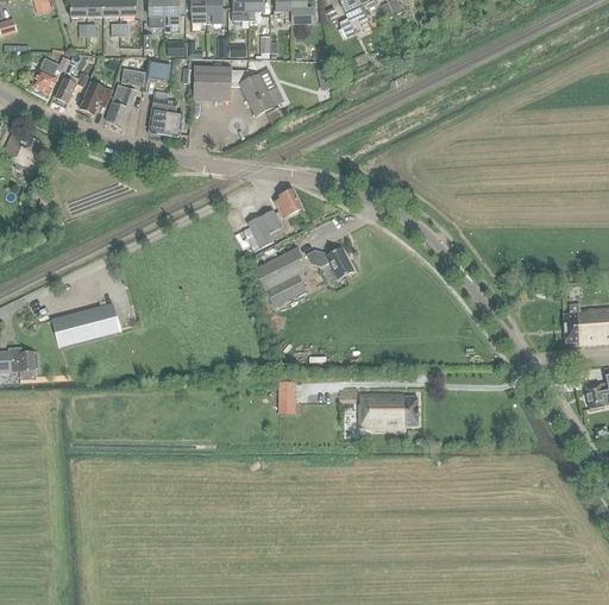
[(88,17),(87,0),(70,1),(71,17),(88,17)]
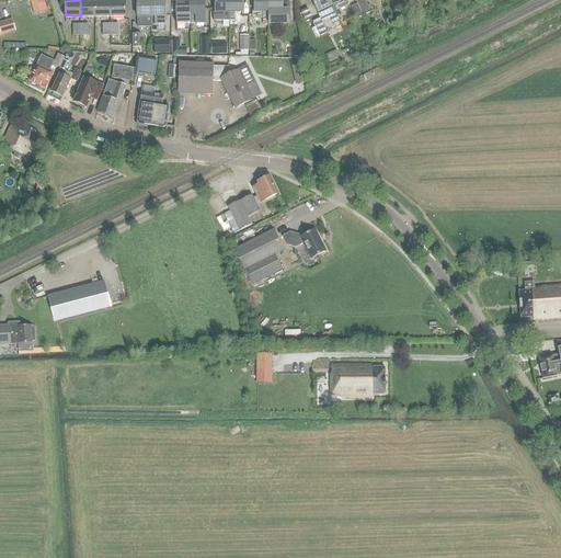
[(80,0),(81,15),(95,15),(94,0),(80,0)]
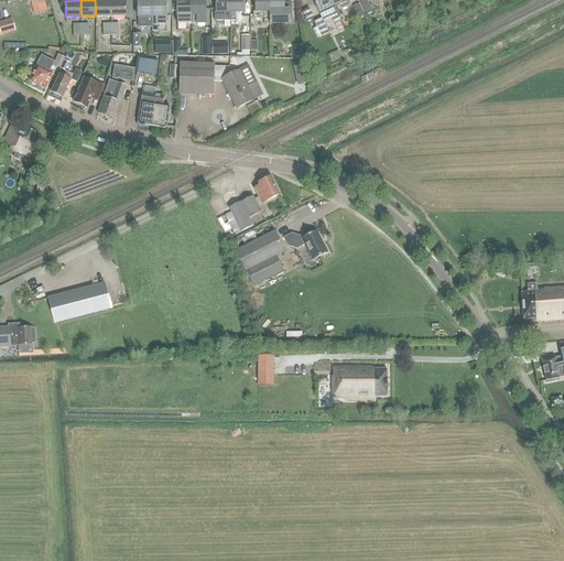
[(95,0),(96,15),(110,14),(110,0),(95,0)]
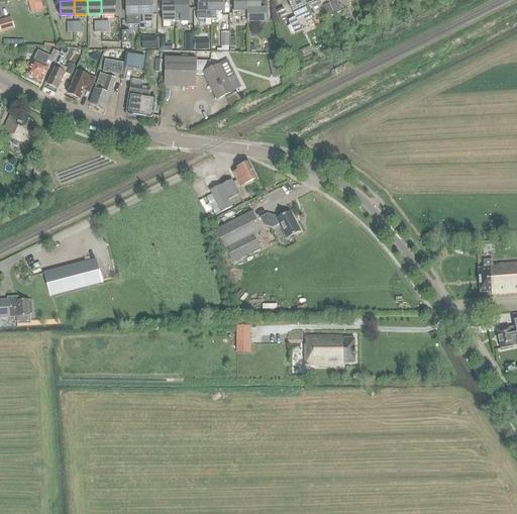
[(101,0),(101,13),(115,13),(115,0),(101,0)]
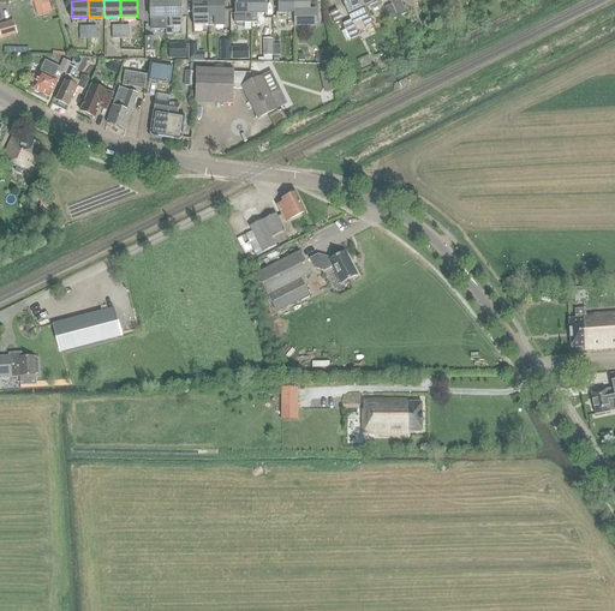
[(150,27),(166,27),(166,0),(149,0),(150,27)]
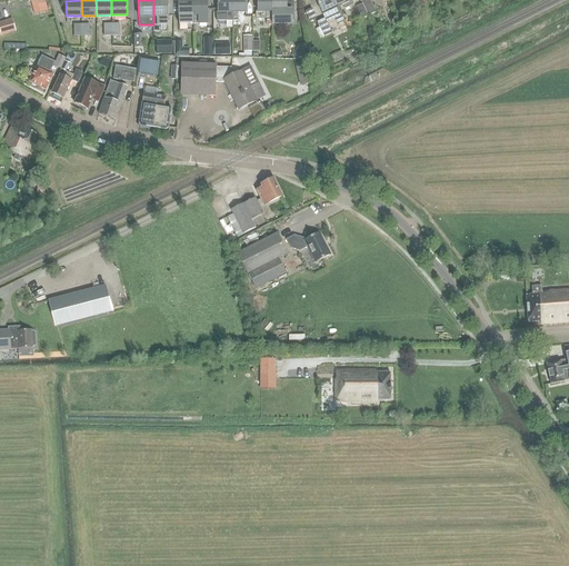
[(153,0),(153,25),(153,29),(159,29),(159,21),(167,21),(167,12),(167,0),(153,0)]
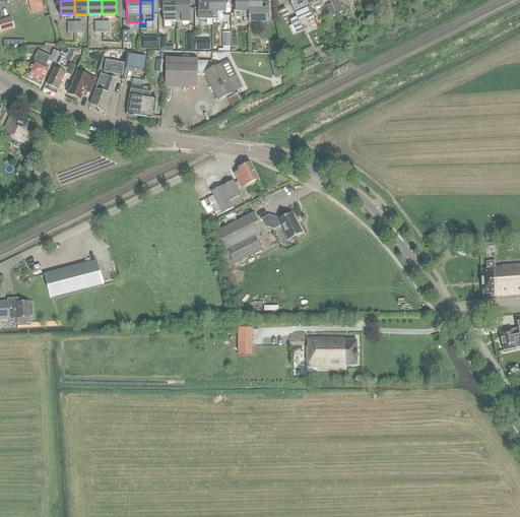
[(177,19),(177,0),(163,0),(164,19),(177,19)]
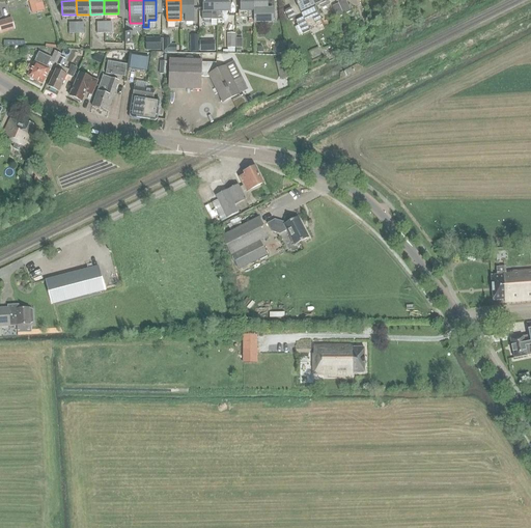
[(180,0),(180,20),(193,20),(193,0),(180,0)]
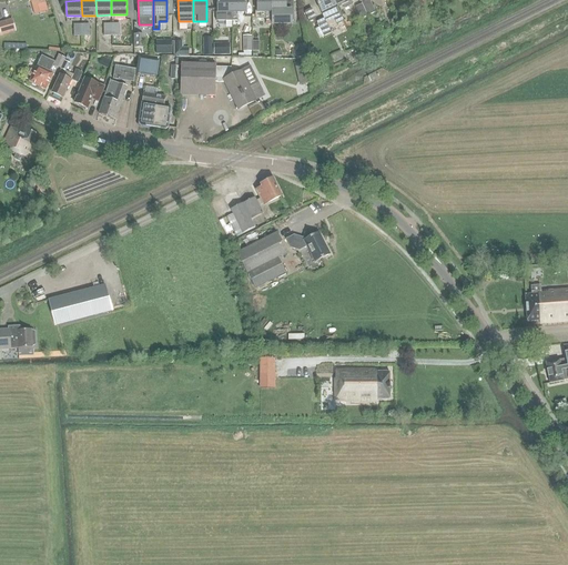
[(215,18),(232,18),(231,0),(216,0),(217,9),(215,9),(215,18)]
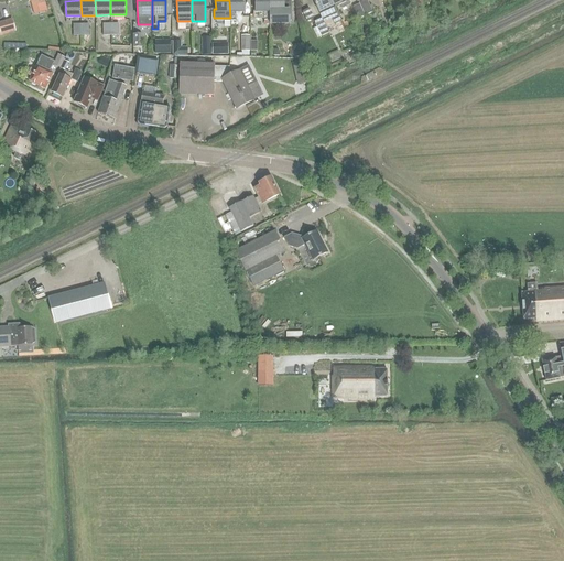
[(229,0),(230,18),(236,18),(236,9),(243,9),(243,0),(229,0)]
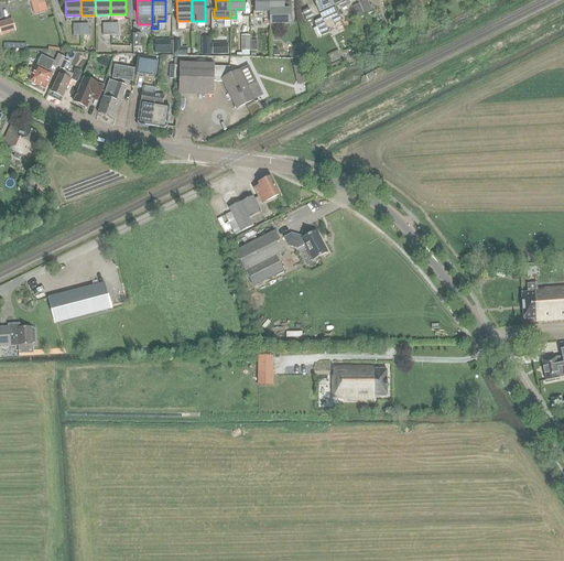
[(270,20),(269,0),(255,0),(255,9),(252,9),(252,14),(263,14),(263,20),(270,20)]
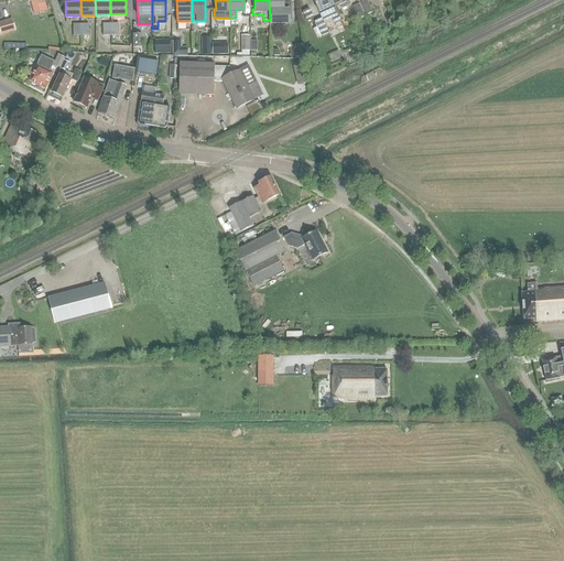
[(291,23),(291,19),(291,8),(283,8),(282,0),(269,0),(270,20),(270,23),(291,23)]
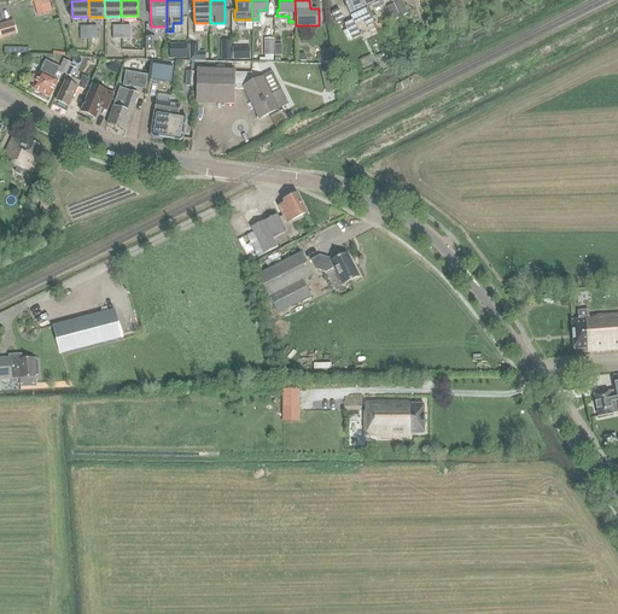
[(345,0),(350,11),(351,13),(360,9),(363,18),(366,23),(373,19),(367,6),(365,0),(345,0)]
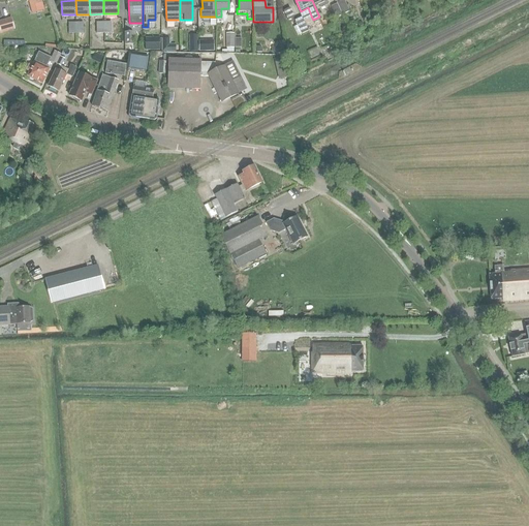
[(337,0),(337,1),(342,12),(349,9),(345,0),(337,0)]
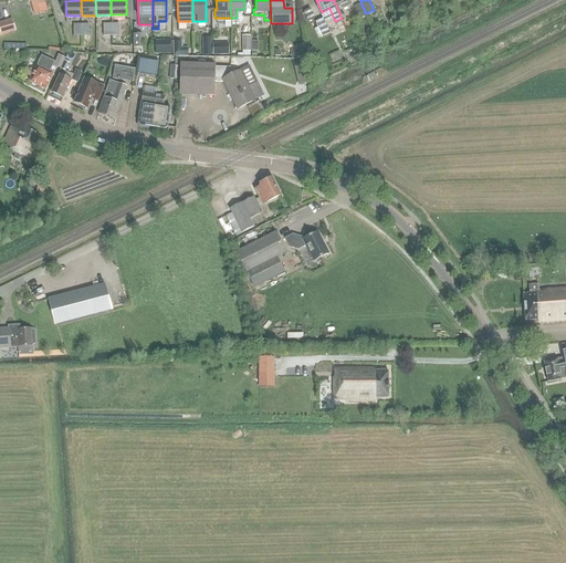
[(360,16),(366,13),(360,1),(354,3),(360,16)]
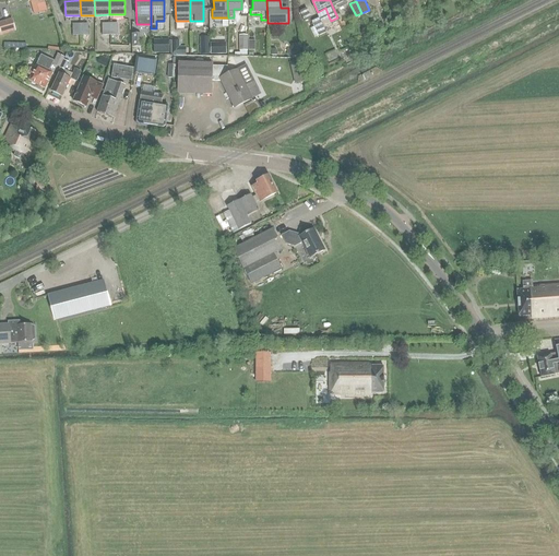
[(12,16),(0,19),(0,26),(1,32),(8,30),(15,28),(12,16)]
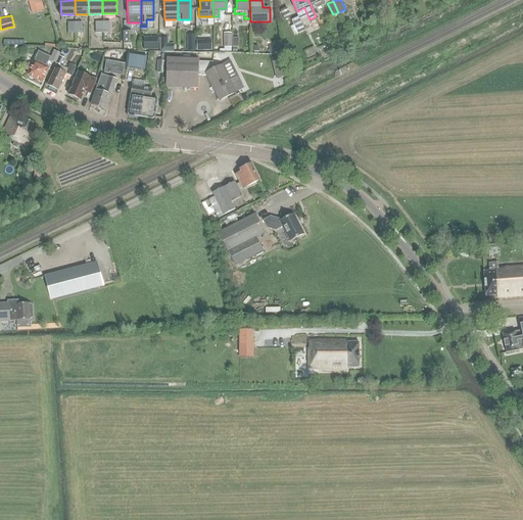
[(305,28),(299,15),(291,18),(297,32),(305,28)]
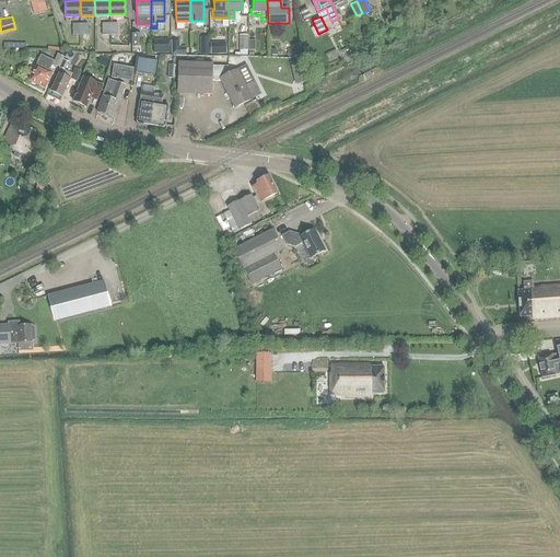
[(131,31),(132,51),(141,51),(141,31),(131,31)]
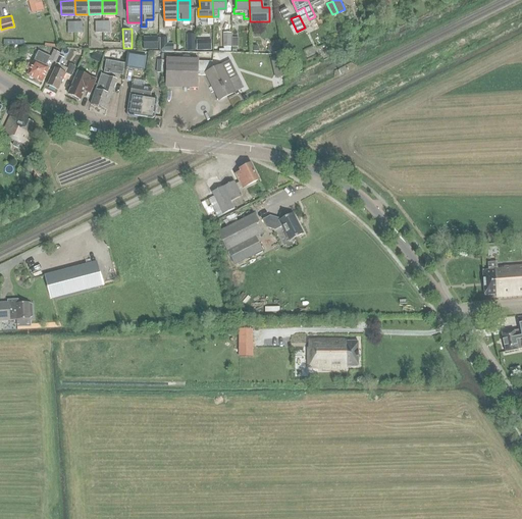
[(231,45),(230,31),(222,31),(223,45),(231,45)]
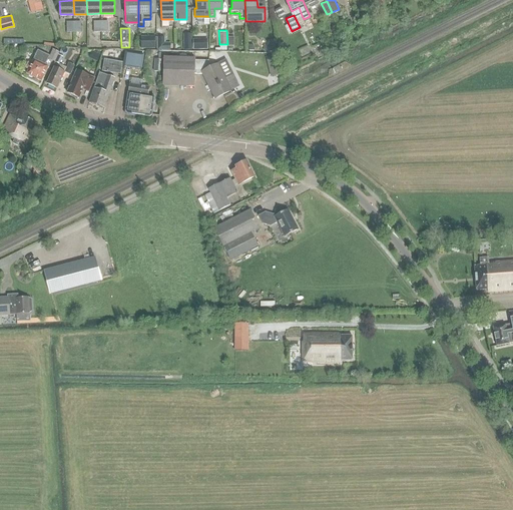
[(140,34),(140,47),(155,46),(155,33),(140,34)]
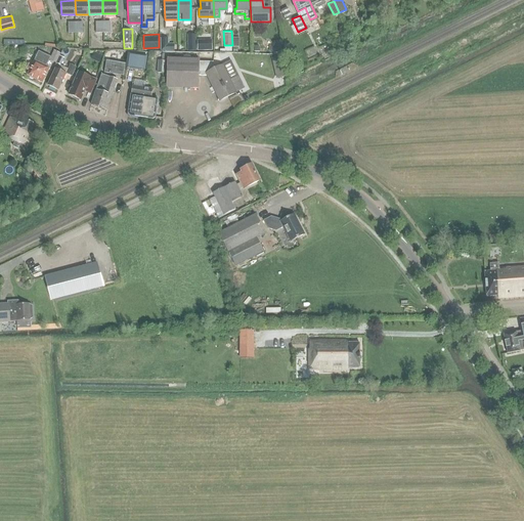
[(281,50),(280,38),(273,39),(274,43),(269,43),(269,49),(281,50)]
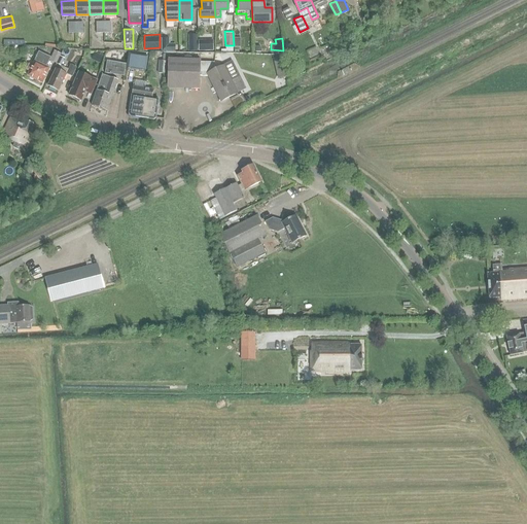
[(212,47),(212,39),(198,39),(198,47),(212,47)]
